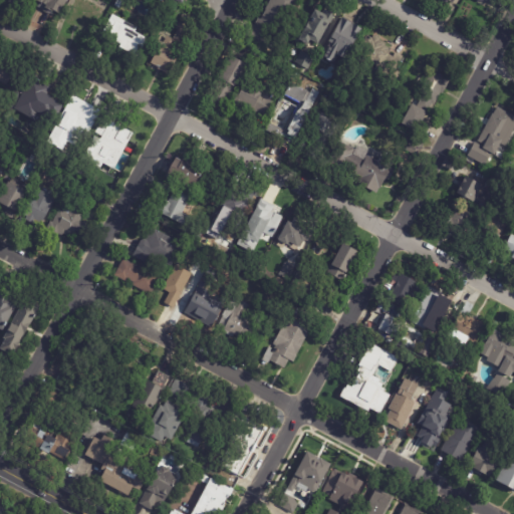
[(50,14),(38,7),(40,2),(35,0),(69,0),(69,1),(67,0),(60,14),(55,10),(52,15),(50,14)]
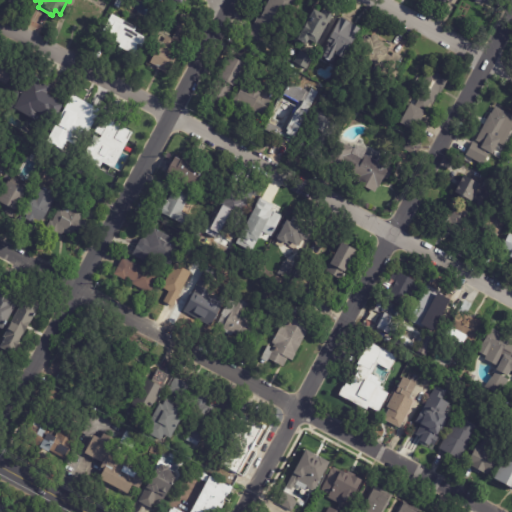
[(298,0),(294,9),(284,4),(272,28),(275,30),(265,50),(243,38),(251,24),(254,26),(258,18),(261,20),(266,10),(265,9),(269,0),(298,0)]
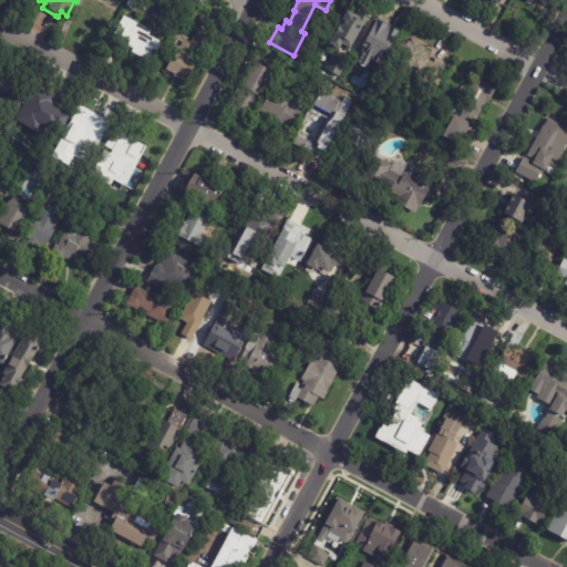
[(369,17),(370,18),(366,27),(364,27),(352,50),(343,44),(340,50),(330,44),(351,7),(369,17)]
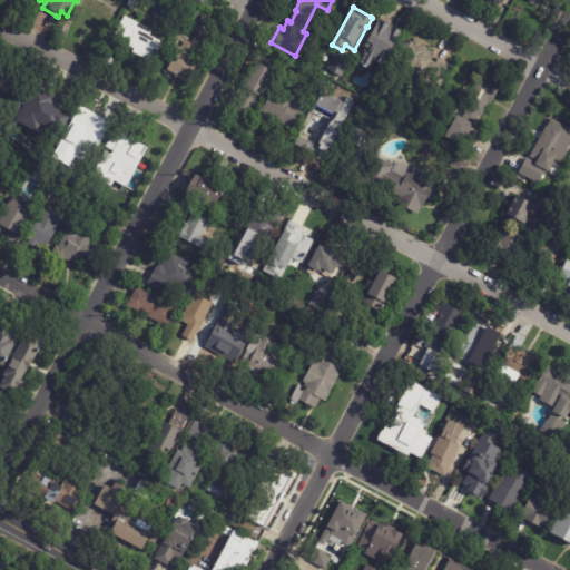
[(176,75),(168,70),(177,52),(174,50),(176,45),(182,47),(186,40),(193,43),(198,33),(195,32),(204,16),(219,25),(210,42),(206,39),(202,46),(209,49),(200,66),(198,65),(188,84),(176,78),(177,76),(176,75)]
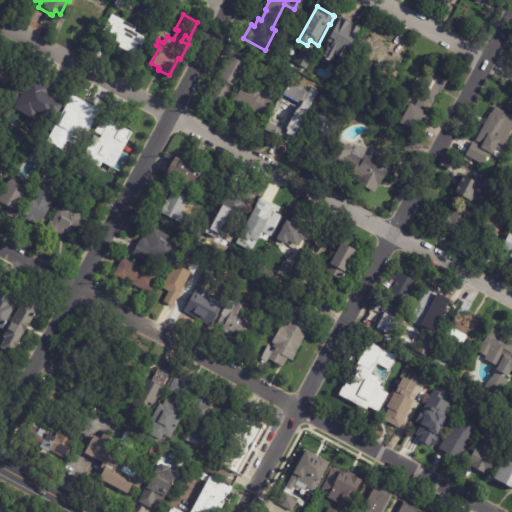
[(126,22),(137,28),(135,32),(147,39),(138,57),(120,47),(122,44),(117,41),(118,38),(104,31),(113,15),(126,22)]
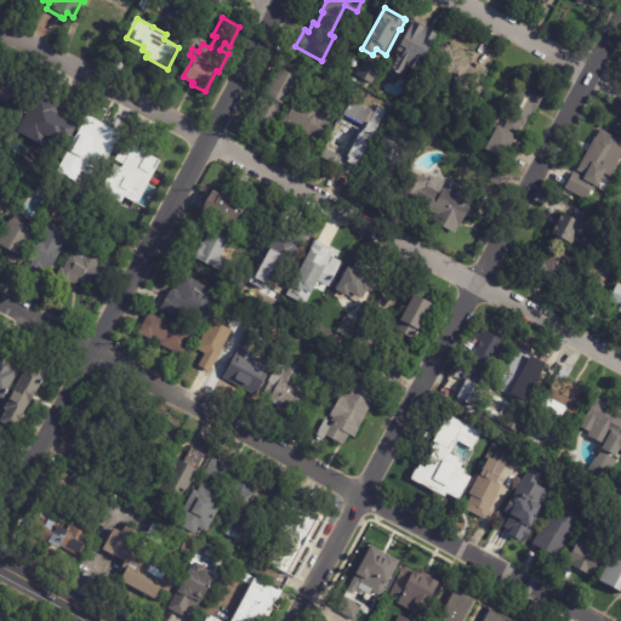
[(415,24),(437,36),(417,74),(408,69),(403,79),(388,70),(412,24),(415,24)]
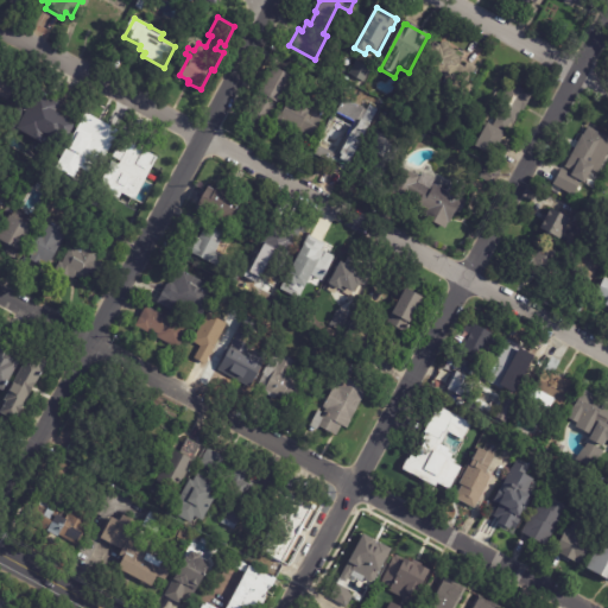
[(463,57),(464,58),(461,64),(466,68),(469,62),(479,67),(461,99),(443,89),(448,80),(441,75),(436,84),(419,75),(424,67),(422,67),(435,43),(441,45),(442,43),(445,42),(448,42),(453,44),(450,48),(458,52),(457,55),(463,57)]
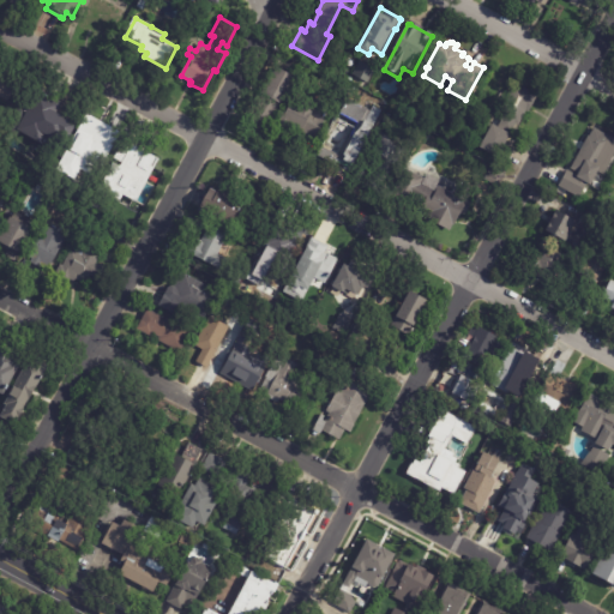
[(365,62),(377,70),(368,83),(354,74),(362,61),(365,62)]
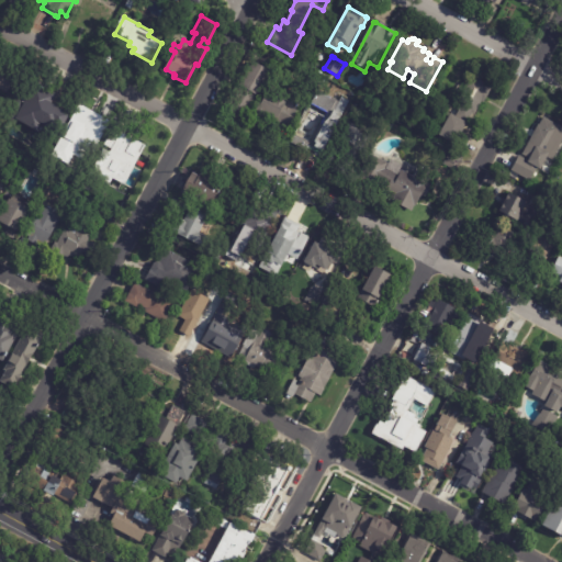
[(271,70),(246,117),(229,108),(255,62),(271,70)]
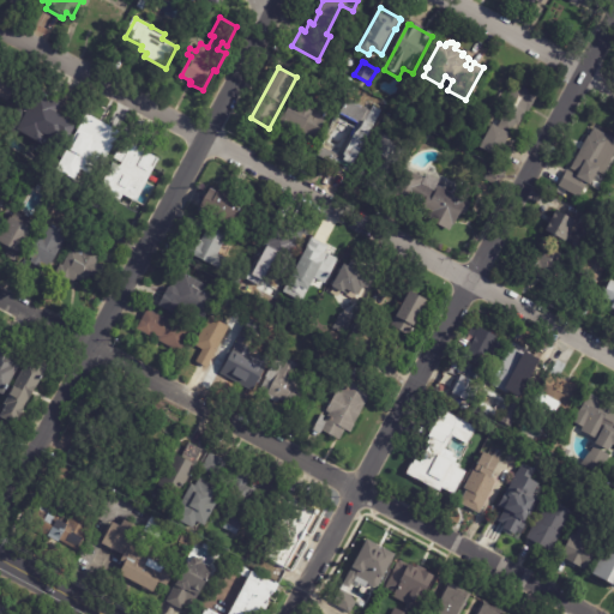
[(0,71),(20,83),(22,83),(10,103),(0,97),(0,71)]
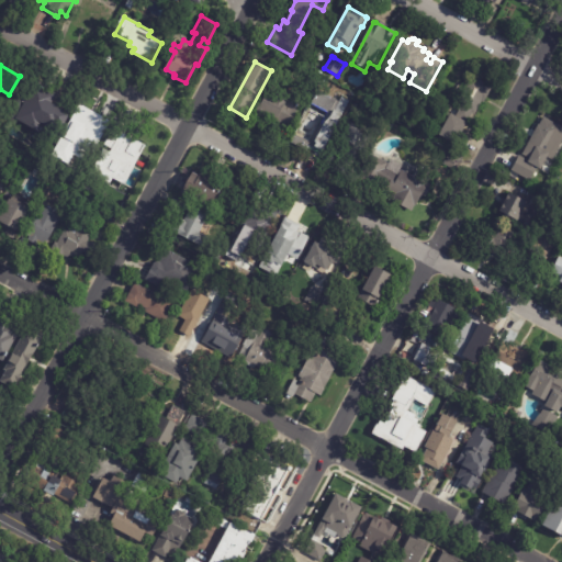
[(482,76),(484,77),(482,80),(485,82),(484,83),(493,88),(484,104),(483,103),(476,115),(473,114),(470,120),(459,114),(462,108),(457,105),(475,71),(482,76)]
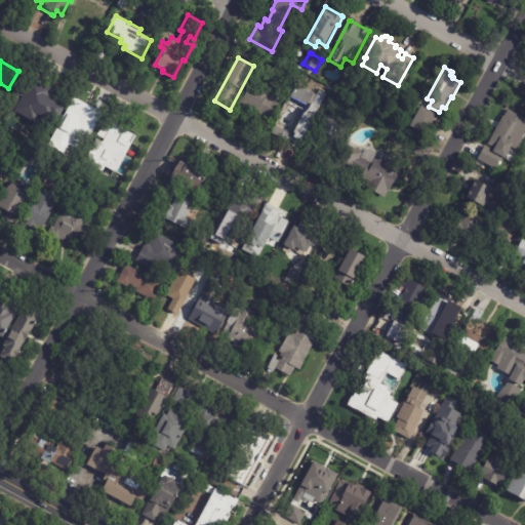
[(49,85),(37,110),(39,111),(34,122),(9,109),(17,92),(24,95),(33,77),(49,85)]
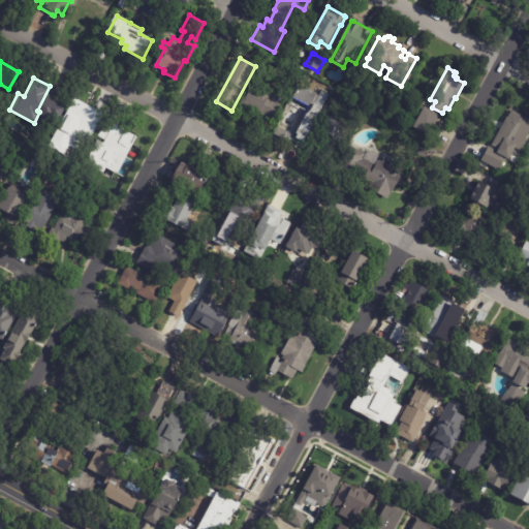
[(273,121),(260,115),(257,122),(238,113),(242,105),(240,104),(247,92),(250,94),(251,91),(260,95),(265,87),(271,90),(274,85),(288,92),(273,121)]
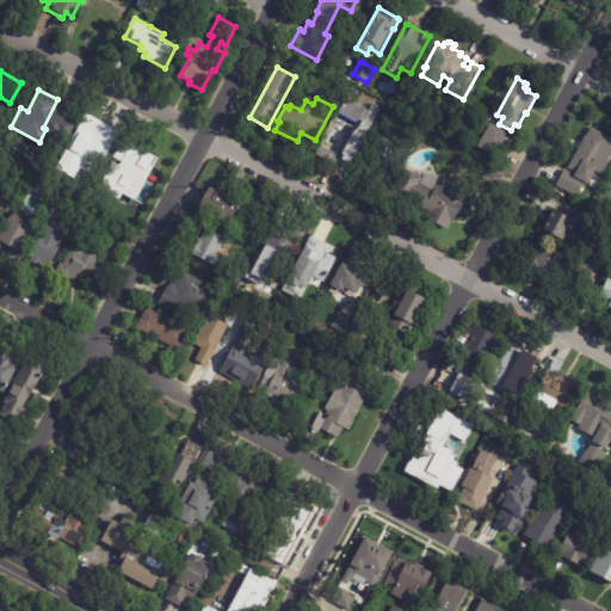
[(353,165),(344,160),(341,162),(337,160),(334,165),(316,155),(322,147),(344,159),(346,155),(344,154),(357,130),(337,118),(349,98),(368,109),(368,110),(370,111),(374,106),(382,111),(374,124),(375,125),(353,165)]
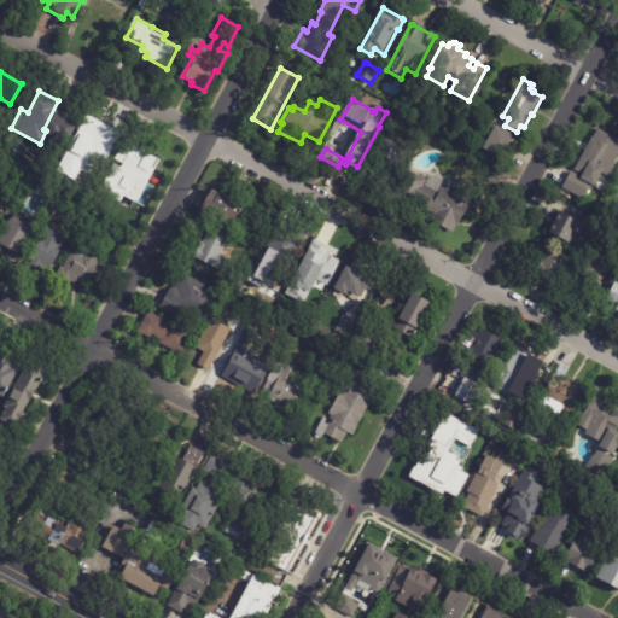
[(101,121),(122,132),(115,146),(110,143),(99,162),(83,153),(77,163),(66,157),(89,115),(101,121)]
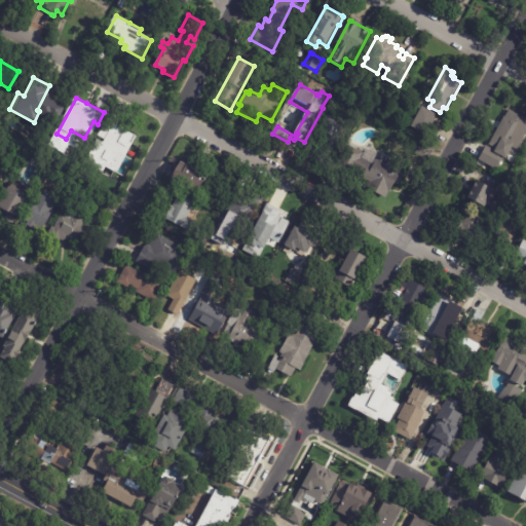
[(436,113),(440,116),(428,136),(413,127),(424,107),(436,113)]
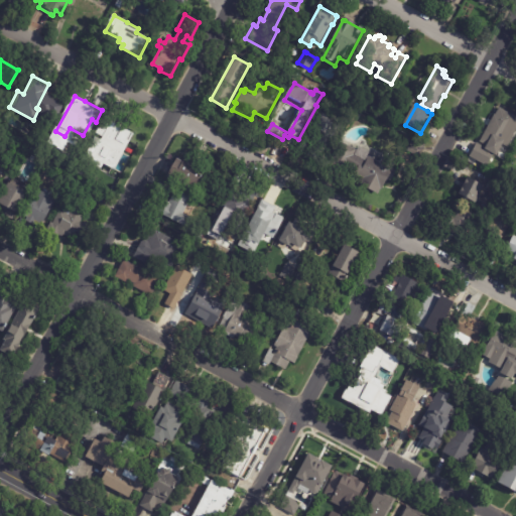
[(515,133),(509,147),(505,145),(499,156),(495,154),(488,166),(471,157),(478,144),(487,148),(488,146),(482,142),(496,115),(497,115),(501,108),(515,115),(515,133)]
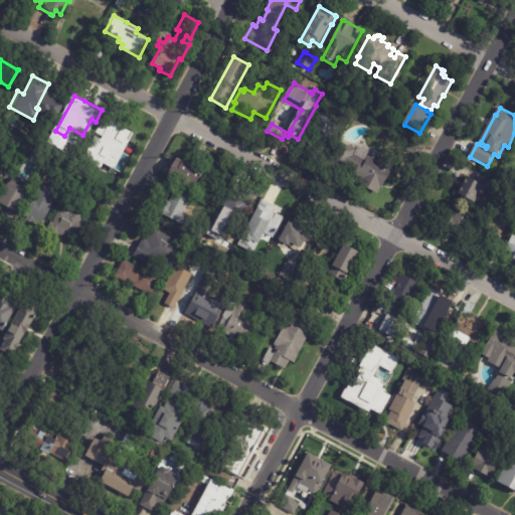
[(305,155),(319,130),(312,126),(320,111),(331,117),(329,120),(340,126),(319,163),(305,155)]
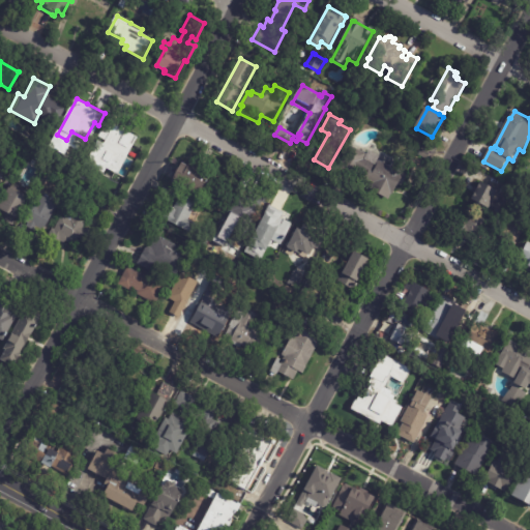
[(111,121),(118,125),(118,126),(129,133),(130,131),(139,137),(124,164),(93,147),(108,119),(111,121)]
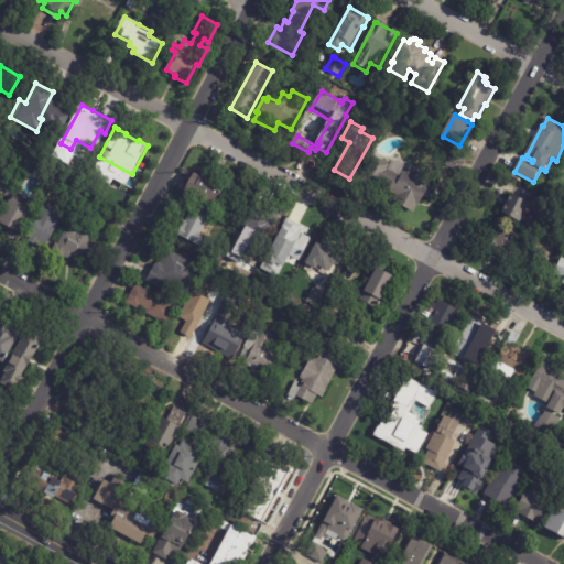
[(375,156),(391,164),(393,159),(407,165),(404,171),(416,177),(422,169),(436,175),(432,185),(434,187),(429,198),(424,196),(415,213),(393,202),(397,196),(388,192),(389,187),(383,184),(380,190),(360,180),(372,154),(375,156)]
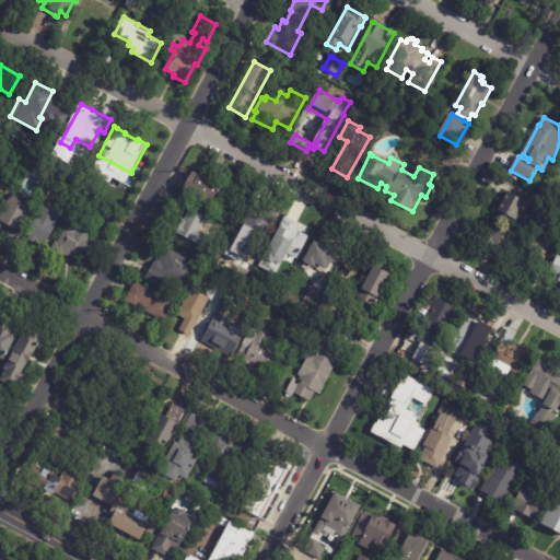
[(221,194),(213,208),(184,191),(194,173),(199,176),(201,173),(225,186),(221,194)]
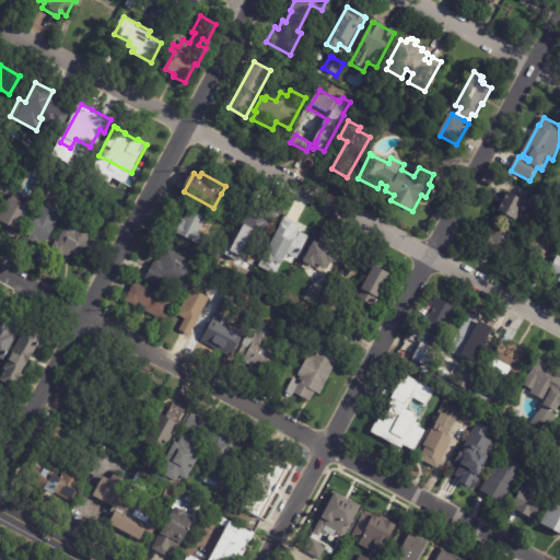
[(81,194),(89,198),(85,202),(92,207),(86,217),(72,208),(70,213),(41,196),(54,174),(82,191),(81,194)]
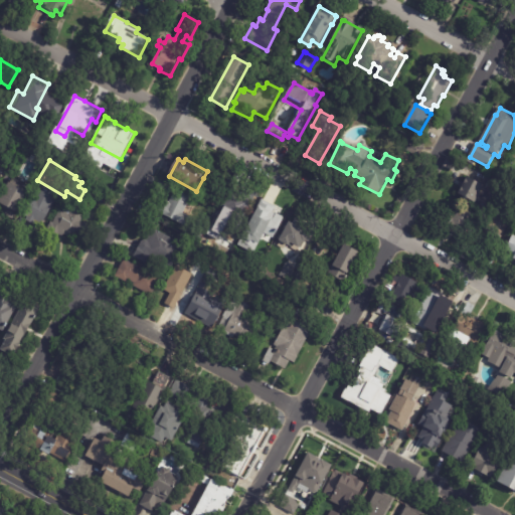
[(468,179),(483,183),(485,177),(470,173),(468,179)]
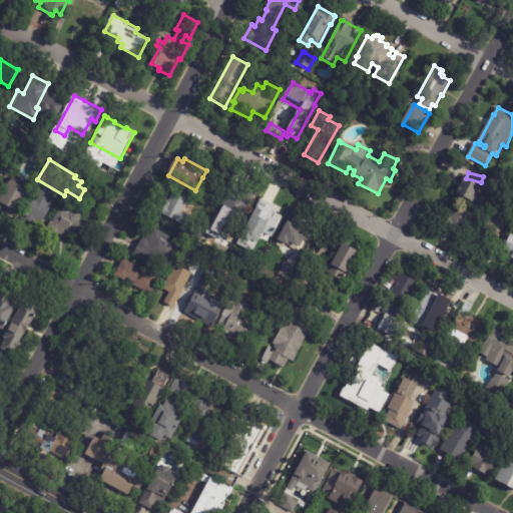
[(481,186),(473,201),(467,198),(466,199),(460,196),(461,195),(457,192),(465,176),(481,185),(481,186)]
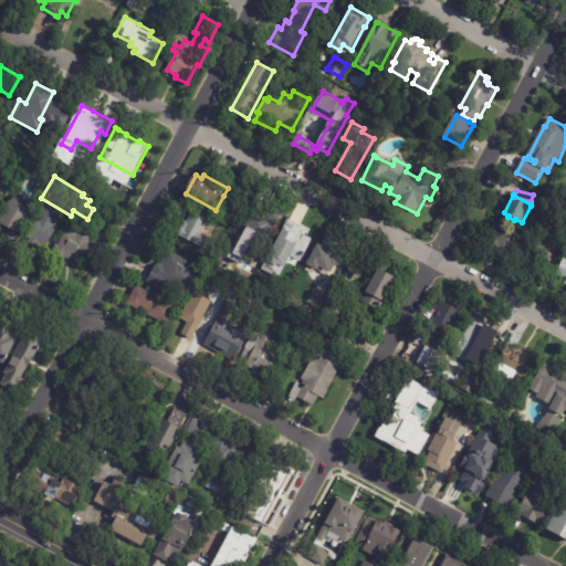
[(24,209),(32,212),(16,244),(3,238),(7,232),(0,228),(0,220),(10,201),(24,209)]
